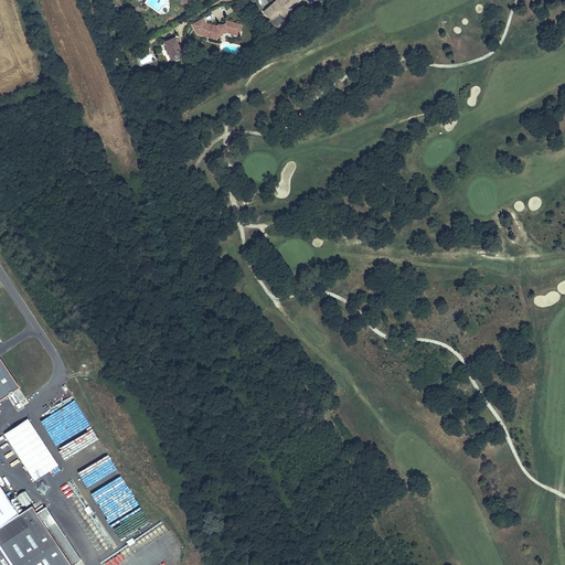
[(278,0),(265,11),(277,25),(292,12),(289,8),(296,2),(298,4),(302,0),(278,0)]
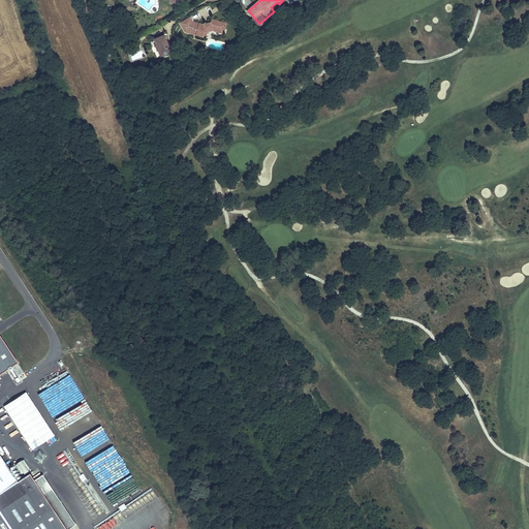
[(223,34),(226,24),(211,20),(210,23),(204,25),(191,22),(190,19),(181,23),(186,33),(206,38),(213,31),(223,34)]
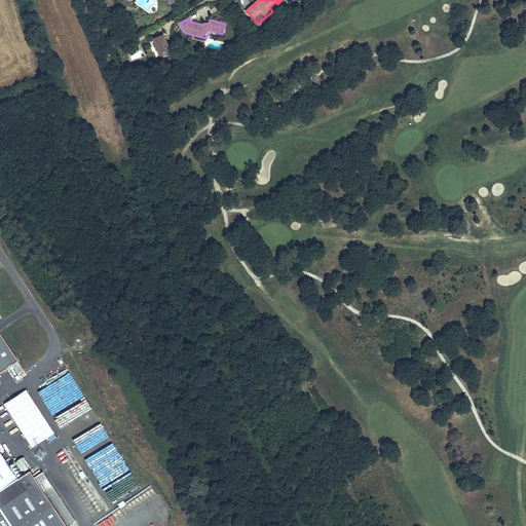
[(212,31),(204,38),(211,39),(212,34),(221,37),(222,34),(212,31)]
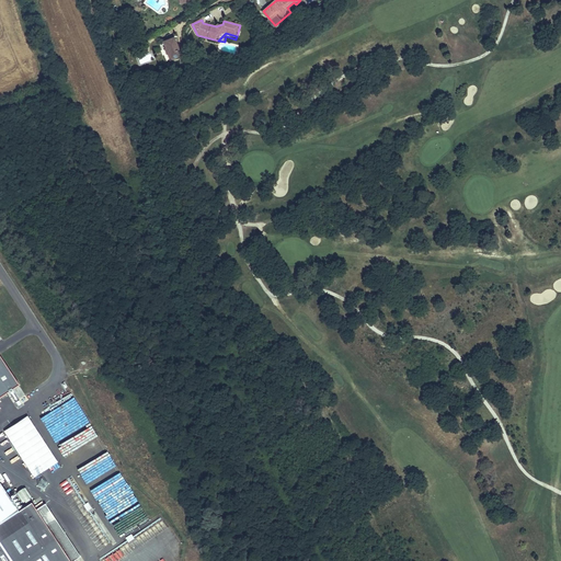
[(182,56),(175,38),(164,42),(167,48),(165,49),(168,55),(169,54),(171,60),(182,56)]
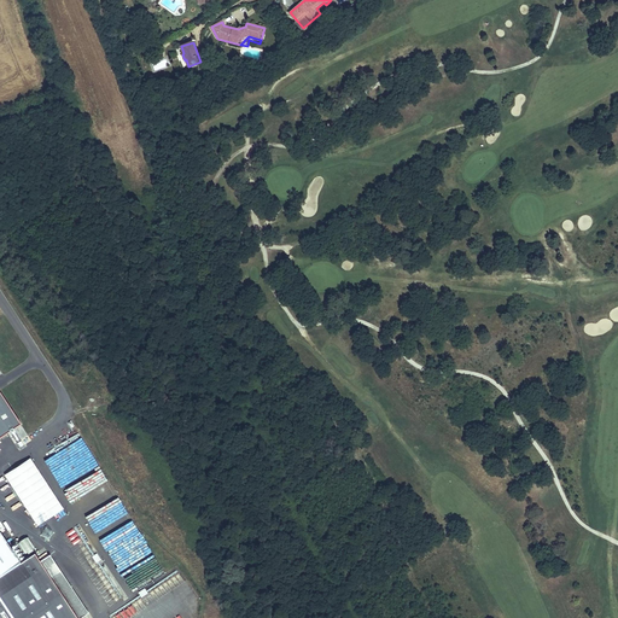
[(0,436),(21,423),(0,391),(0,436)]
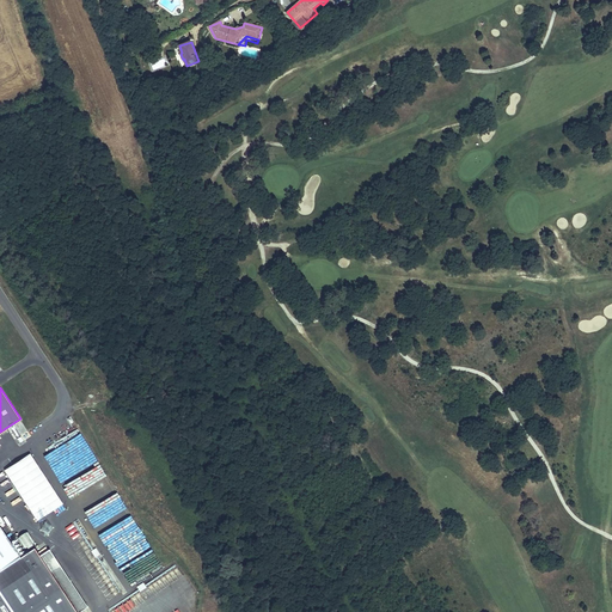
[(59,484),(80,473),(83,477),(99,467),(80,430),(41,451),(59,484)]
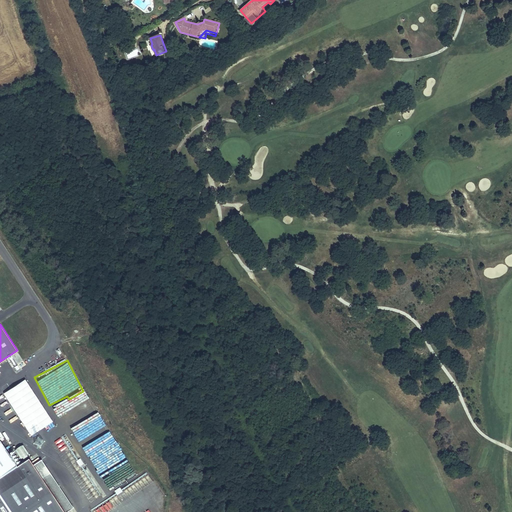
[(30,435),(53,421),(26,378),(3,392),(30,435)]
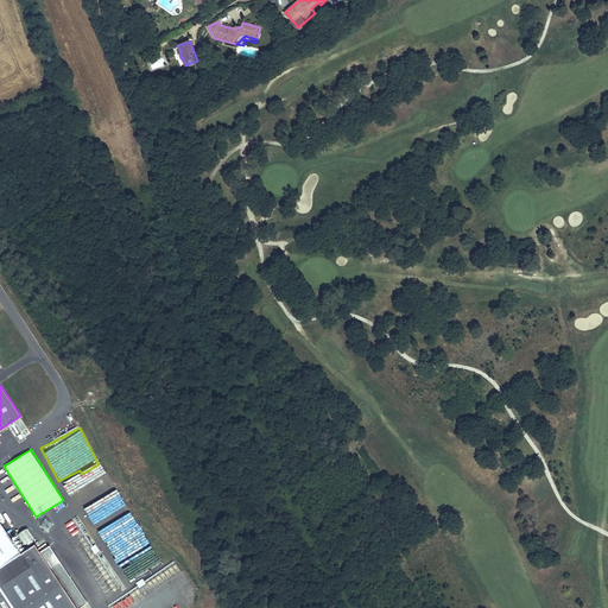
[(0,607),(13,607),(0,588),(0,564),(19,552),(0,523),(0,607)]
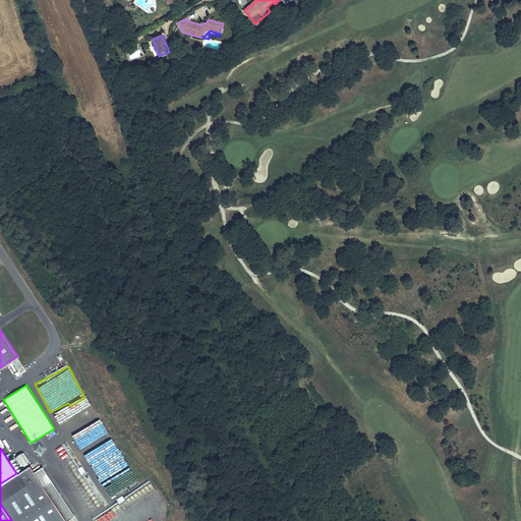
[(52,520),(61,515),(34,472),(29,465),(16,473),(0,483),(0,504),(11,520),(52,520)]
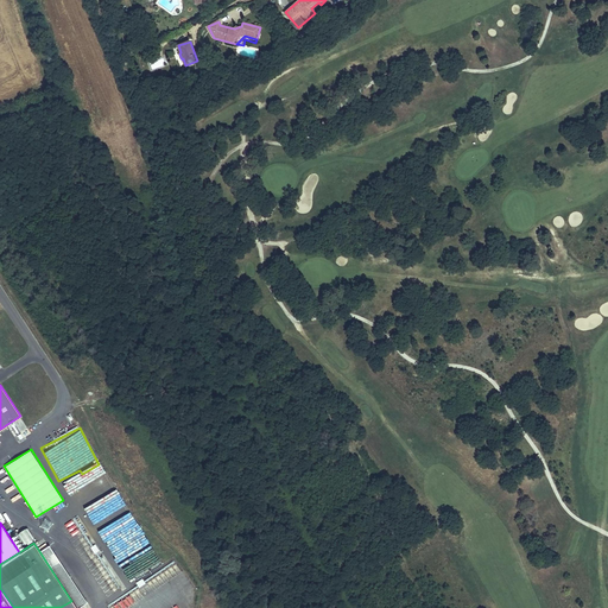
[(87,550),(113,593),(120,589),(97,551),(100,550),(96,544),(87,550)]
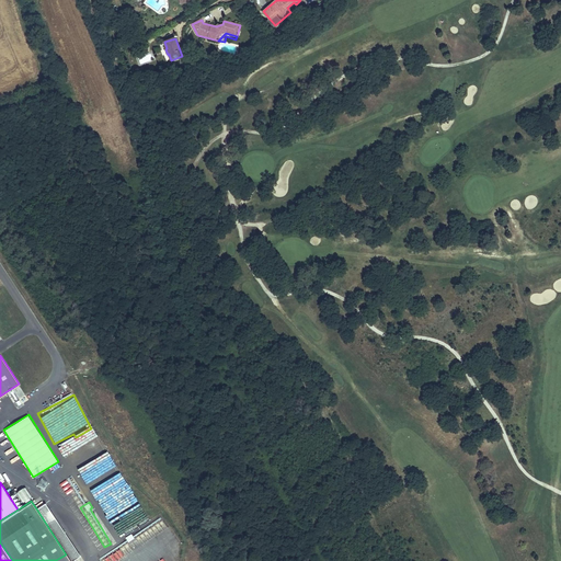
[(36,508),(66,554),(75,549),(45,503),(36,508)]
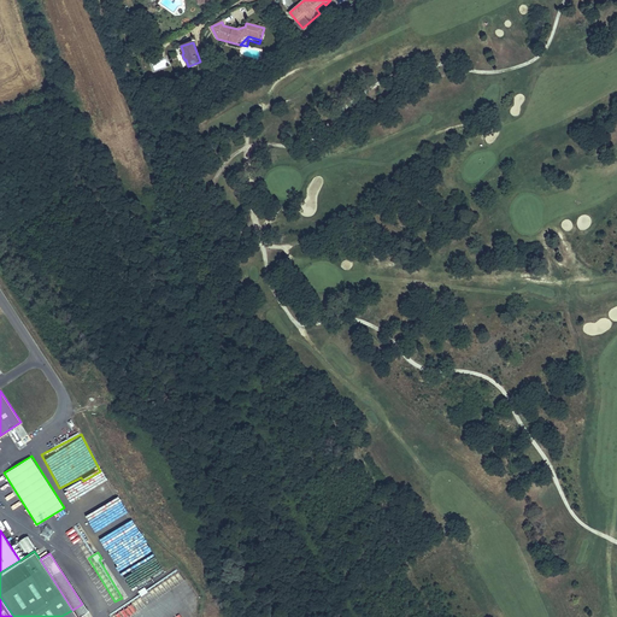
[(137,591),(141,595),(148,592),(145,586),(137,591)]
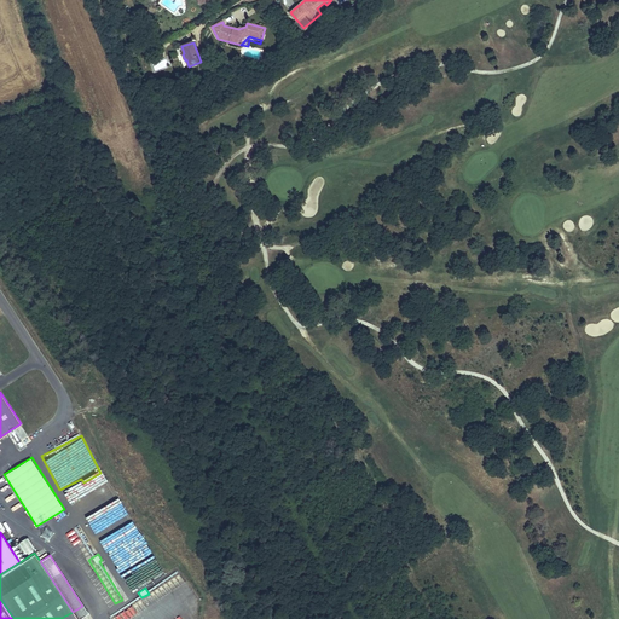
[(73,612),(76,618),(87,613),(82,606),(73,612)]
